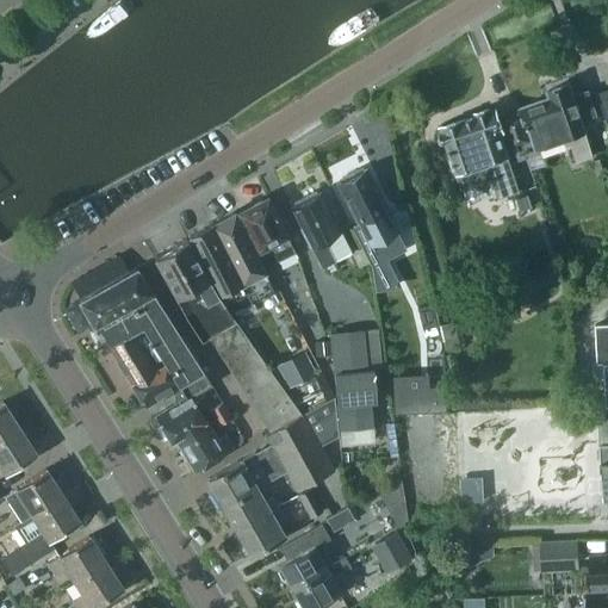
[(540,148),(541,155),(541,157),(574,147),(579,163),(594,157),(587,134),(587,132),(584,123),(599,118),(590,93),(576,98),(571,86),(550,93),(552,100),(523,110),(525,113),(522,113),(523,117),(522,118),(526,128),(527,128),(535,149),(540,148)]
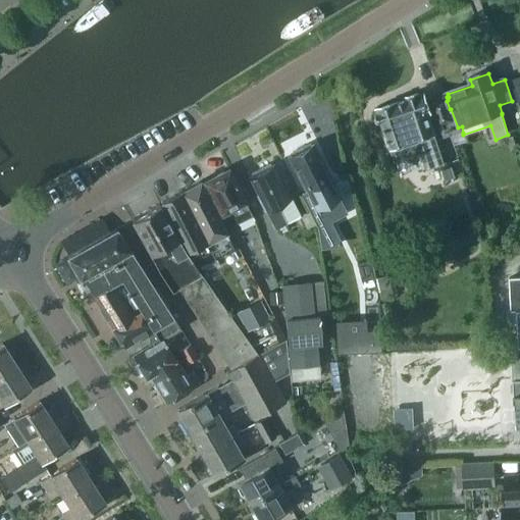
[(422,153),(428,170),(440,166),(446,164),(435,136),(436,136),(429,114),(431,114),(425,96),(421,97),(420,95),(409,99),(409,100),(379,110),(380,114),(378,115),(381,123),(383,122),(388,137),(386,137),(390,147),(392,146),(397,161),(422,153)]
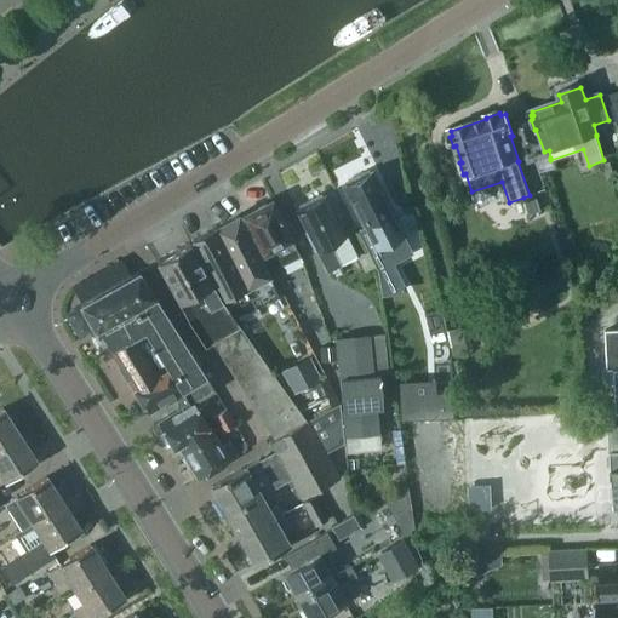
[(531,120),(514,125),(527,167),(550,160),(550,158),(549,150),(544,152),(536,130),(534,130),(531,120)]
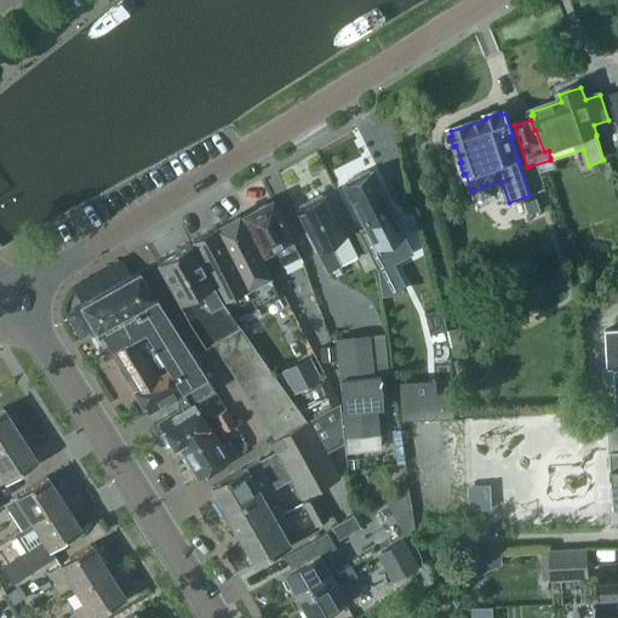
[(608,181),(617,177),(617,162),(604,166),(608,181)]
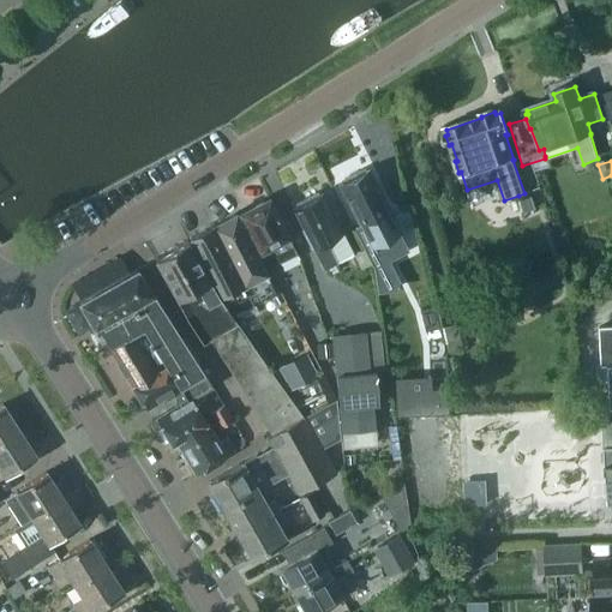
[(361,227),(354,229),(376,270),(379,295),(381,295),(377,270),(409,253),(390,213),(370,173),(367,174),(364,173),(346,183),(345,185),(341,187),(361,227)]
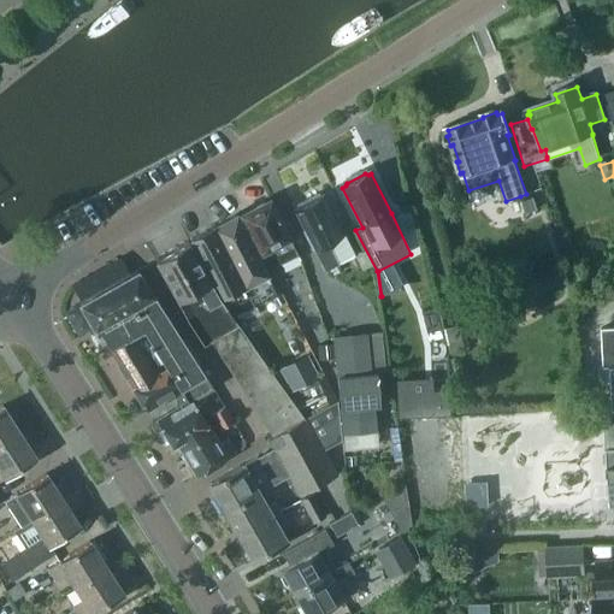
[(325,196),(323,198),(318,195),(311,200),(308,205),(296,211),(307,231),(306,232),(316,251),(317,251),(328,271),(340,265),(355,257),(325,196)]
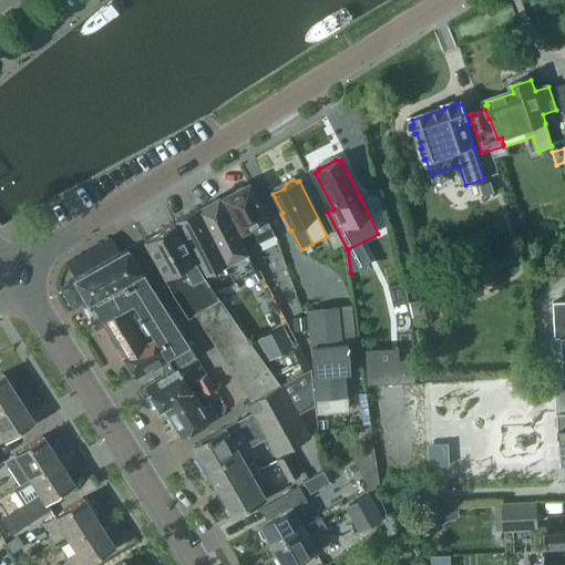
[(249,186),(248,187),(244,186),(236,189),(236,194),(224,199),(249,248),(275,236),(249,186)]
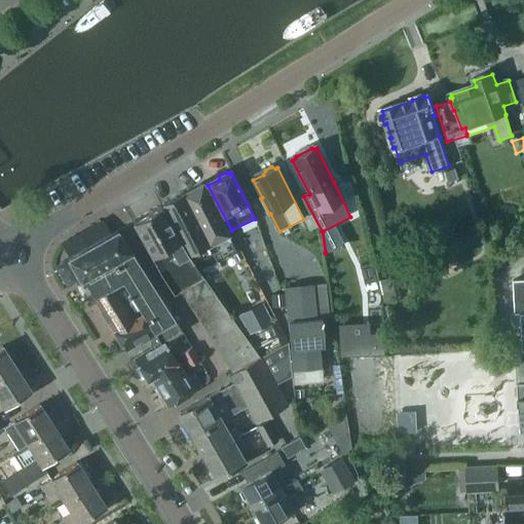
[(202,185),(182,195),(207,246),(208,245),(213,254),(234,245),(202,185)]
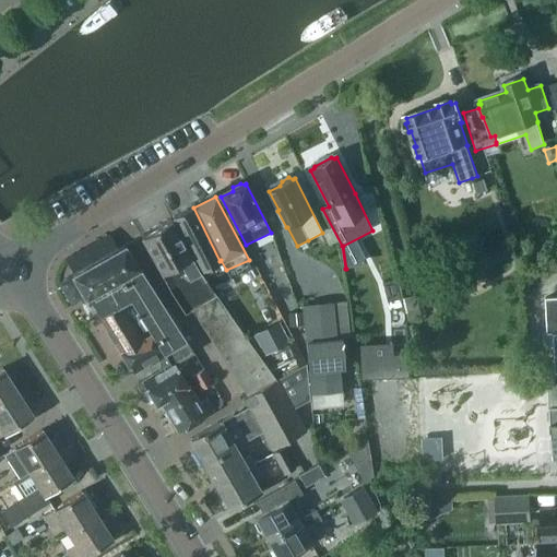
[(201,271),(220,261),(193,208),(174,218),(201,271)]
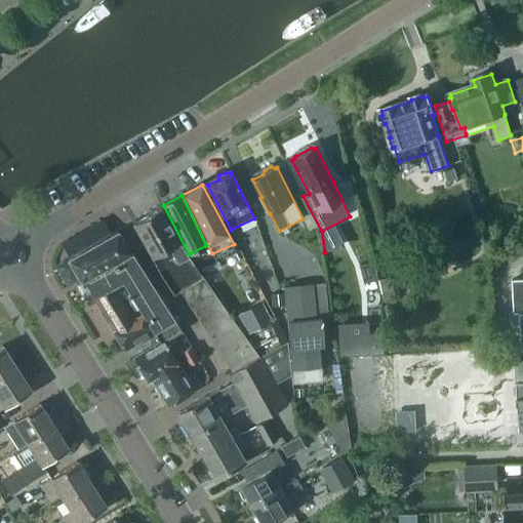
[(160,272),(173,292),(202,276),(194,264),(186,251),(161,207),(133,223),(160,272)]
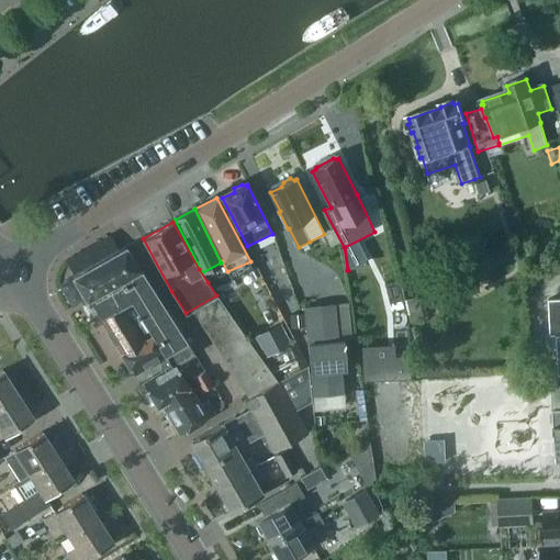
[(145,384),(177,366),(176,364),(193,353),(183,335),(165,306),(126,247),(74,277),(99,320),(101,318),(123,305),(134,323),(140,320),(143,325),(146,323),(168,359),(163,362),(163,373),(145,384)]
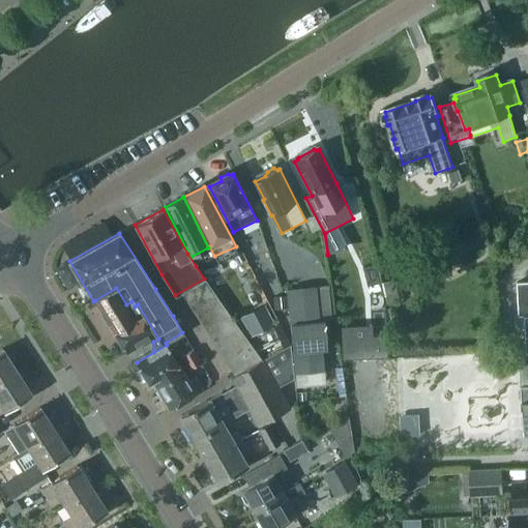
[(400,302),(396,282),(383,285),(388,305),(400,302)]
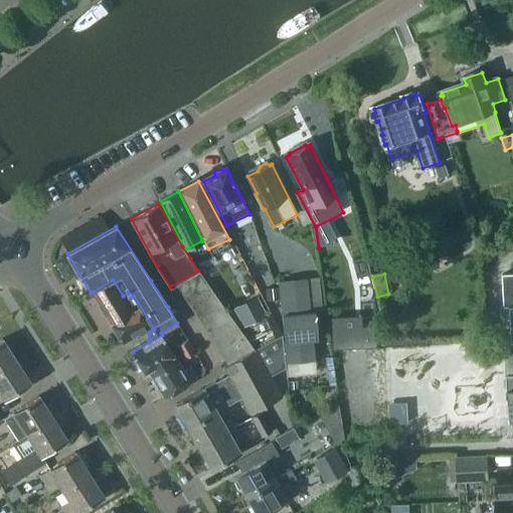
[(512,274),(504,275),(506,309),(511,309),(512,327),(512,354),(507,355),(508,377),(512,376),(512,391),(508,391),(510,424),(512,424),(512,274)]
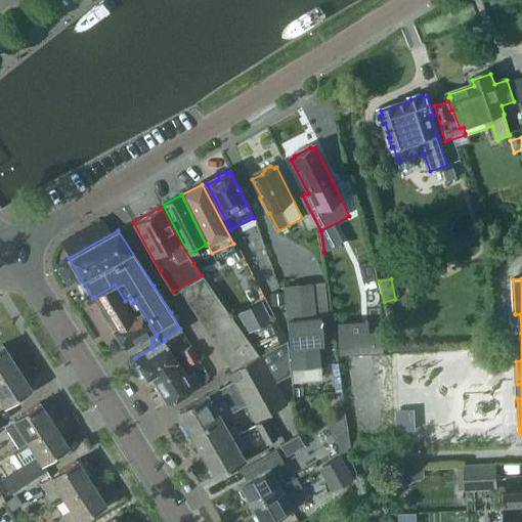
[(125,301),(115,285),(94,297),(125,350),(142,340),(143,342),(151,338),(157,335),(136,301),(133,303),(130,298),(125,301)]
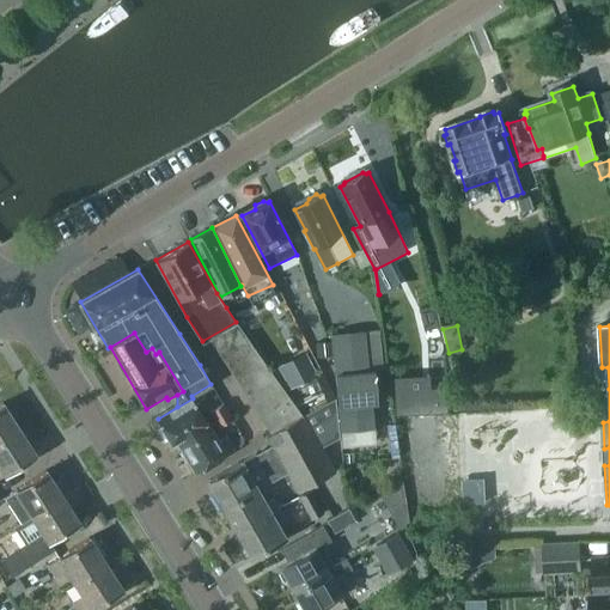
[(342,433),(372,429),(376,429),(373,404),(378,404),(374,372),(371,372),(366,334),(333,337),(333,343),(335,358),(342,433)]
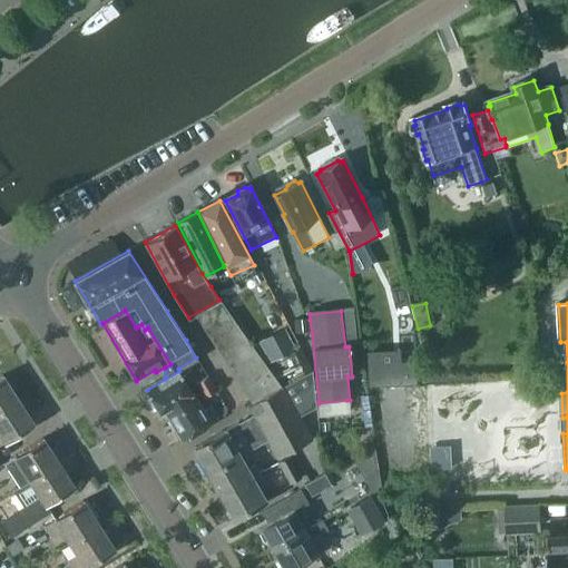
[(296,334),(312,333),(310,320),(295,321),(296,334)]
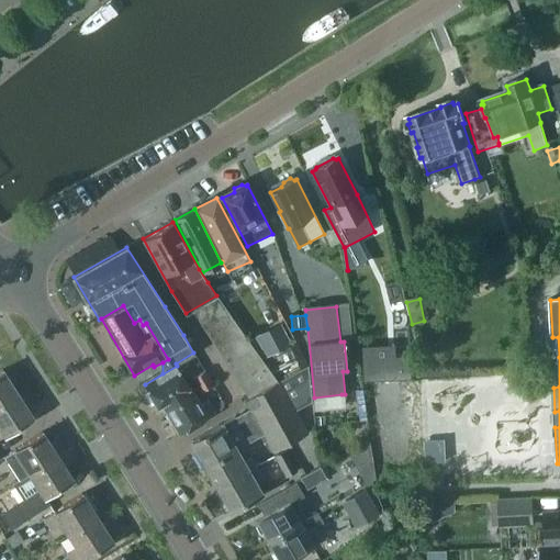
[(287,334),(262,346),(269,357),(292,346),(287,334)]
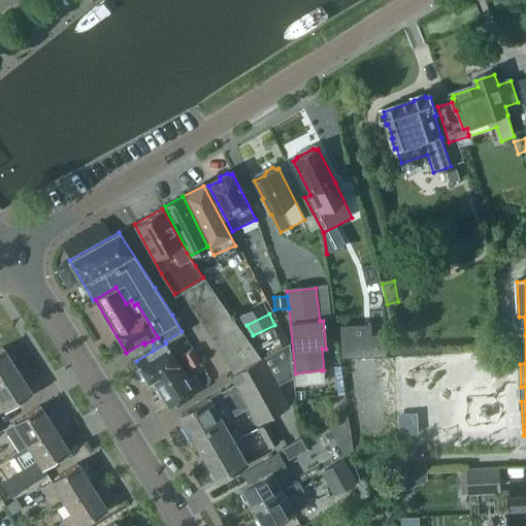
[(340,329),(341,359),(387,357),(386,341),(366,342),(366,328),(340,329)]
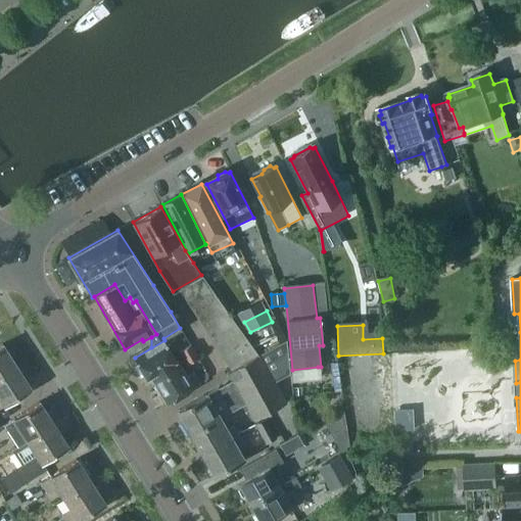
[(241,331),(217,346),(232,370),(228,372),(234,383),(245,405),(254,421),(287,404),(276,382),(290,374),(288,341),(259,357),(241,331)]
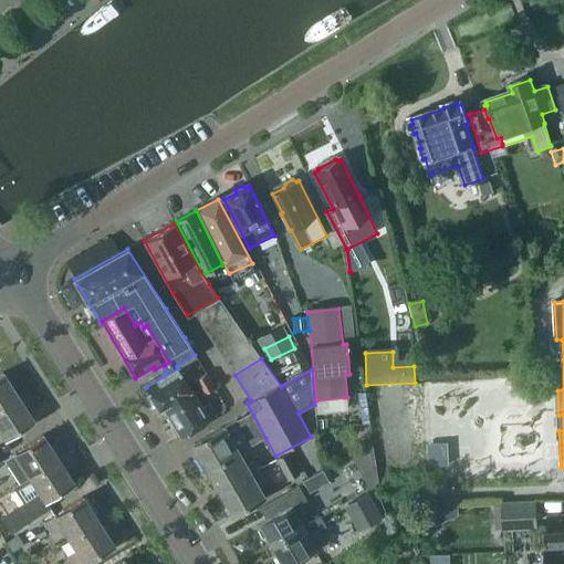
[(194,393),(178,368),(146,387),(159,410),(164,407),(165,409),(194,393)]
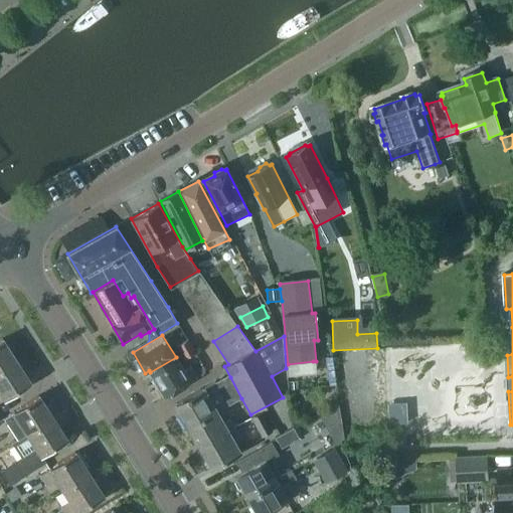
[(177,347),(181,353),(192,347),(189,340),(177,347)]
